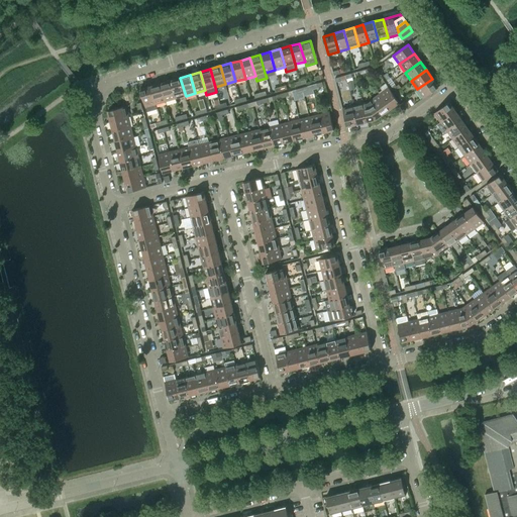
[(180,78),(171,81),(176,99),(186,96),(180,78)]
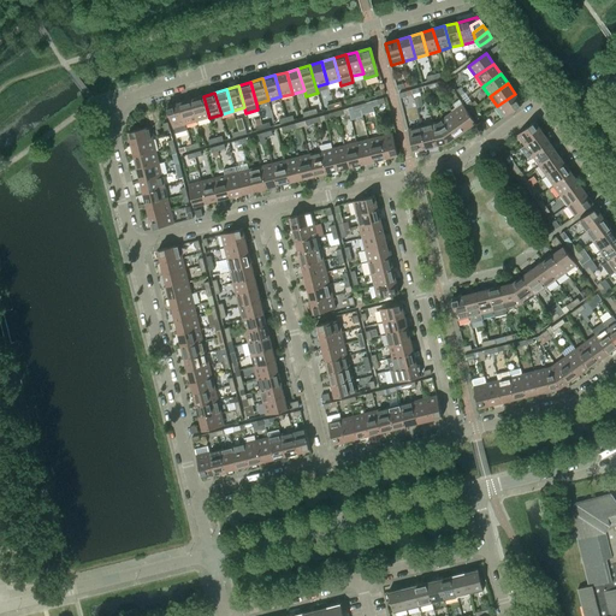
[(515,94),(497,106),(504,117),(522,104),(515,94)]
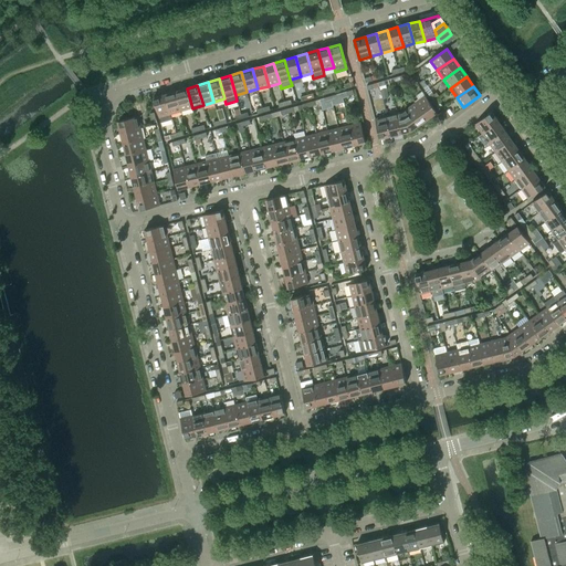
[(187,88),(176,91),(181,111),(192,108),(187,88)]
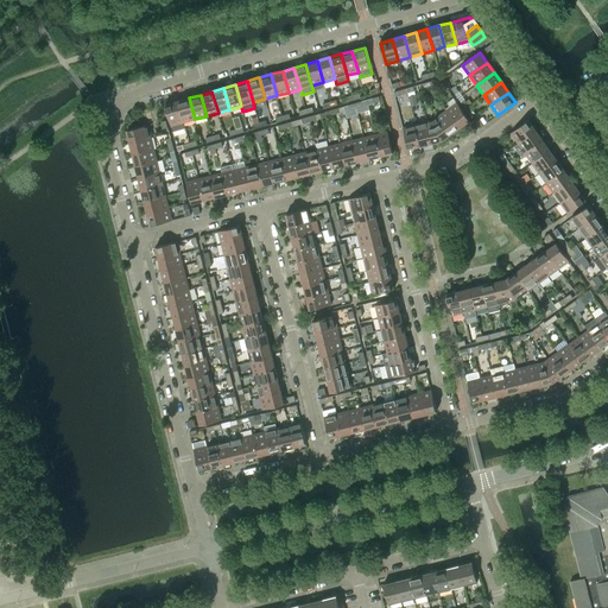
[(189,97),(177,101),(183,122),(195,119),(189,97)]
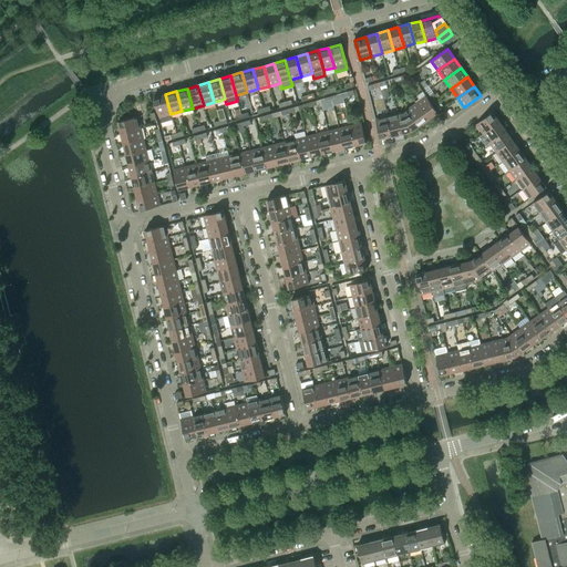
[(165,94),(154,98),(160,117),(161,122),(172,119),(173,119),(171,114),(165,94)]
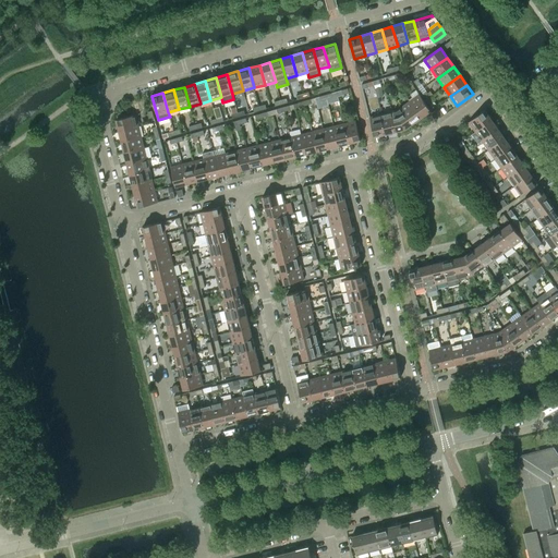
[(431,111),(419,95),(410,101),(422,118),(431,111)]
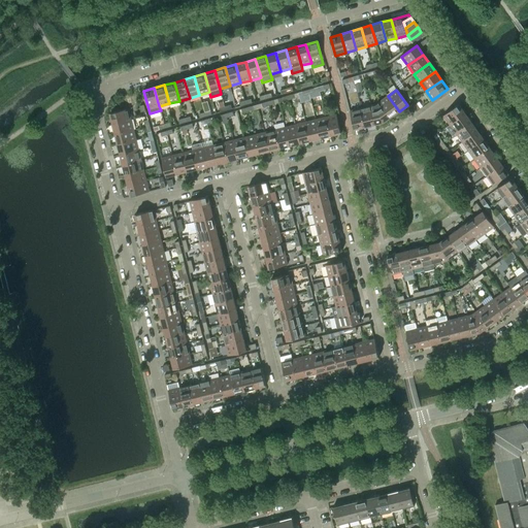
[(399,111),(388,96),(378,102),(390,118),(399,111)]
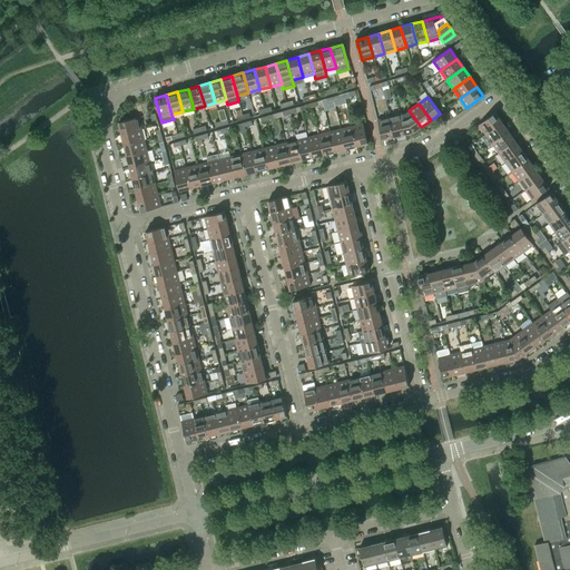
[(405,112),(401,114),(405,134),(414,133),(421,127),(409,110),(405,112)]
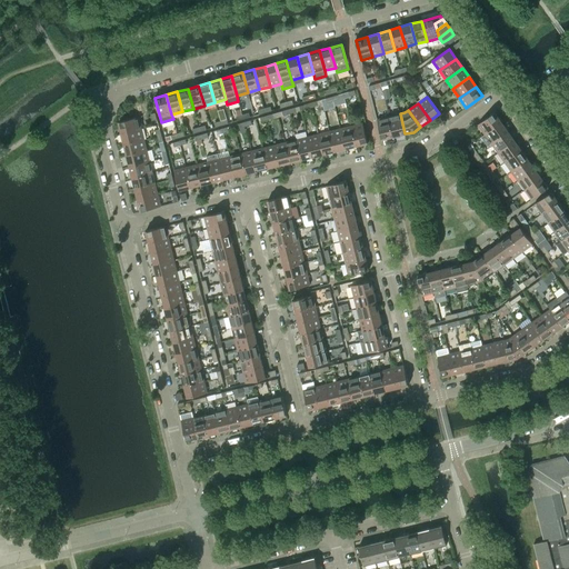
[(495,112),(478,125),(485,135),(501,122),(495,112)]
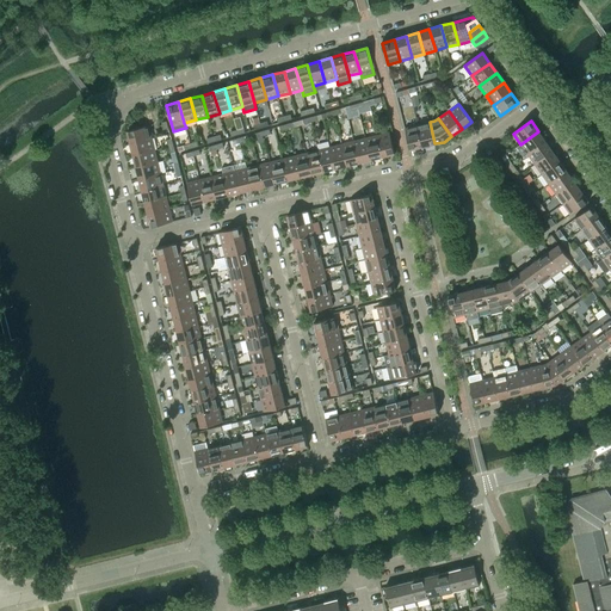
[(430,122),(418,125),(423,147),(434,143),(430,122)]
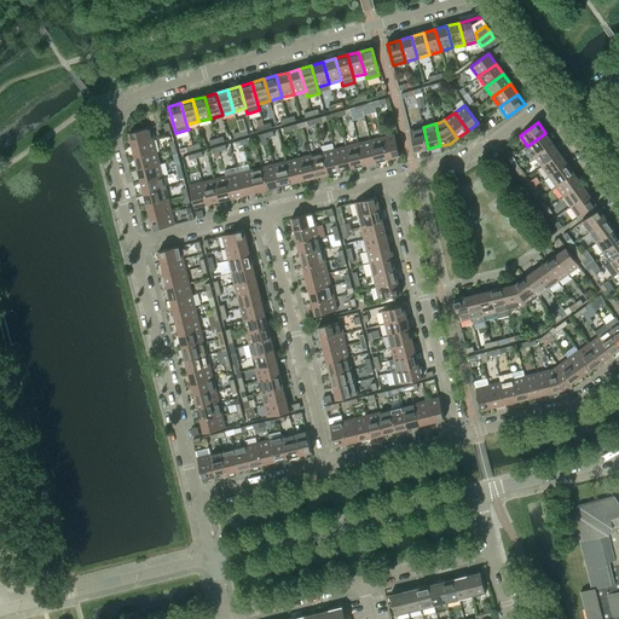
[(128,133),(132,145),(154,140),(151,127),(128,133)]
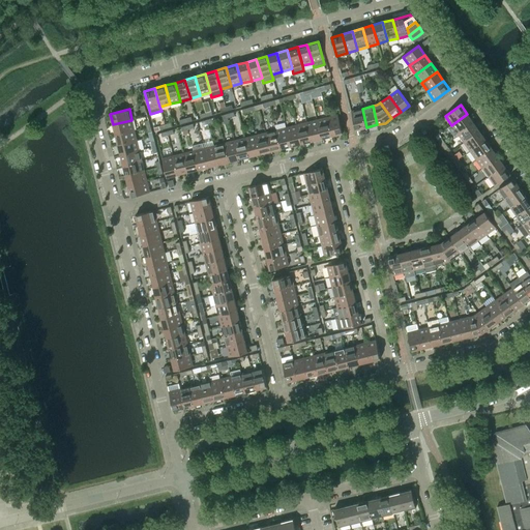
[(362,109),(351,111),(356,130),(366,127),(362,109)]
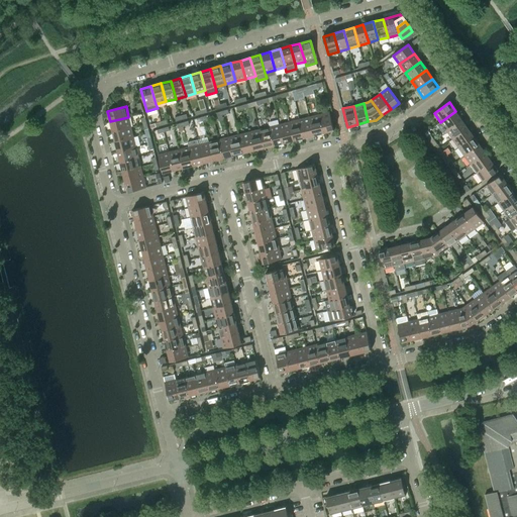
[(440,122),(437,124),(443,132),(446,130),(461,119),(455,111),(440,122)]
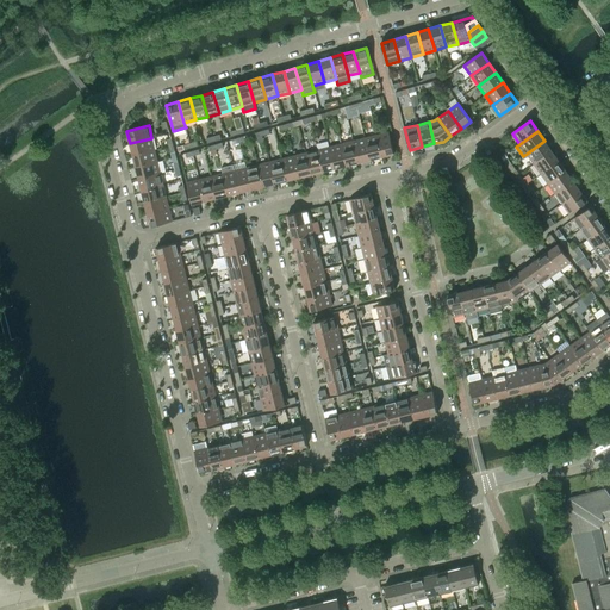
[(388,132),(377,135),(381,156),(394,154),(388,132)]
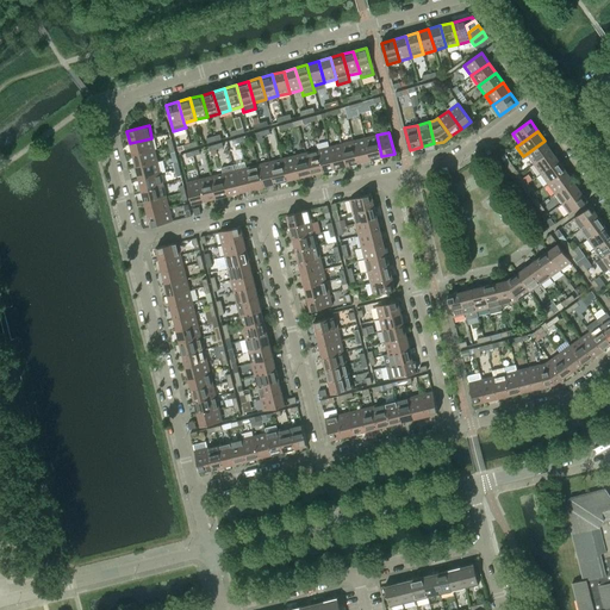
[(377,135),(365,138),(371,160),(381,156),(377,135)]
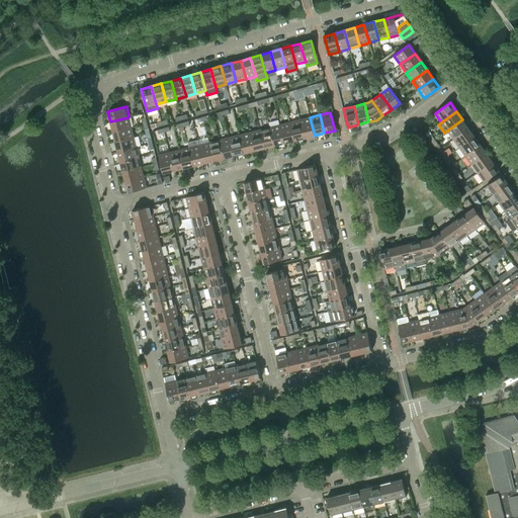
[(128,117),(110,121),(113,132),(132,127),(128,117)]
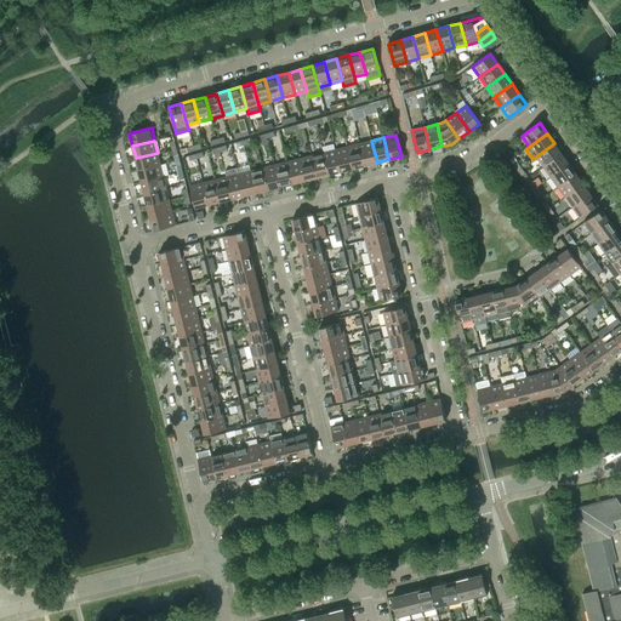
[(371,141),(359,143),(365,165),(377,163),(371,141)]
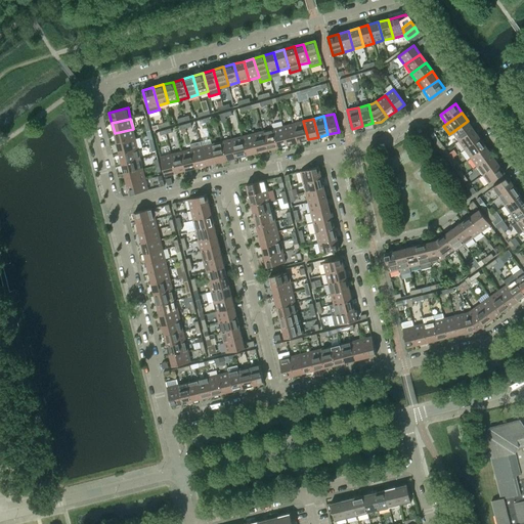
[(303,121),(293,124),(298,142),(308,139),(303,121)]
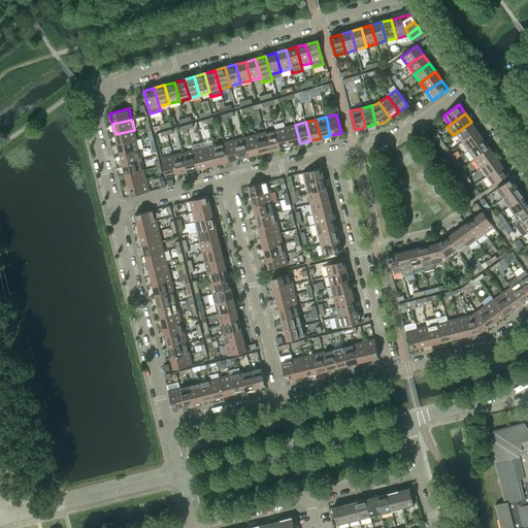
[(471,122),(456,133),(462,141),(477,131),(471,122)]
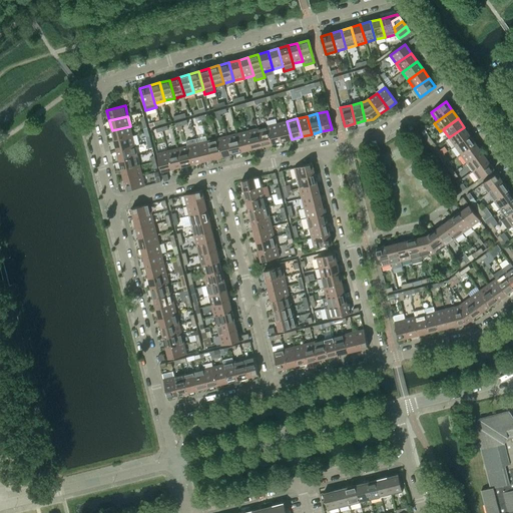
[(287,121),(277,123),(282,141),(292,139),(287,121)]
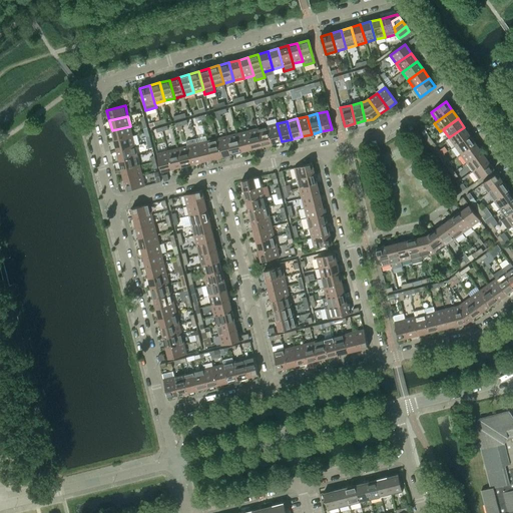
[(277,123),(267,126),(272,144),(282,141),(277,123)]
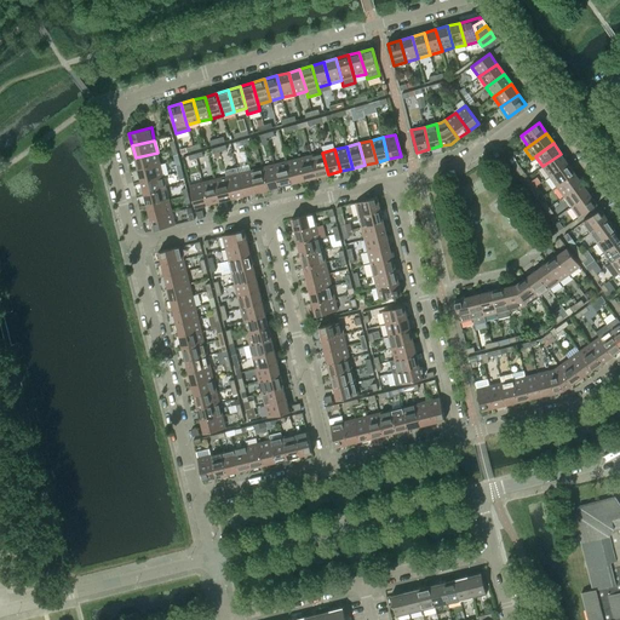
[(158,153),(136,158),(138,170),(160,165),(158,153)]
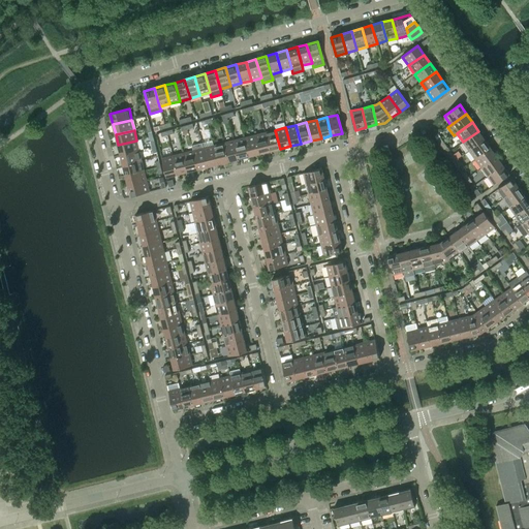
[(275,130),(265,132),(270,151),(280,149),(275,130)]
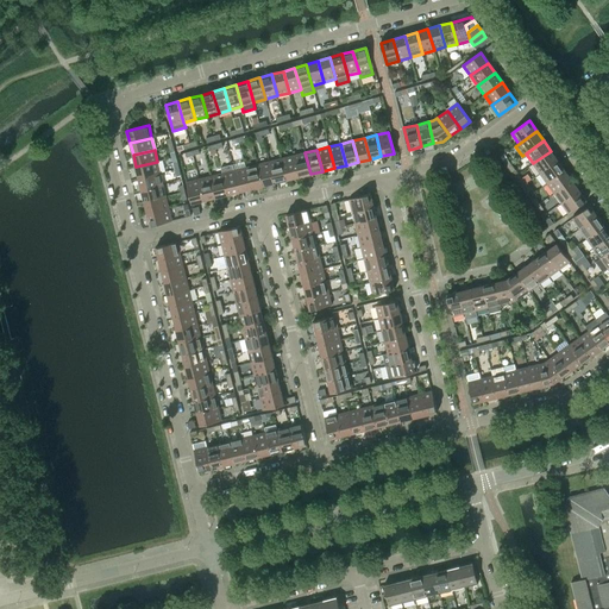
[(551,151),(533,163),(540,174),(558,161),(551,151)]
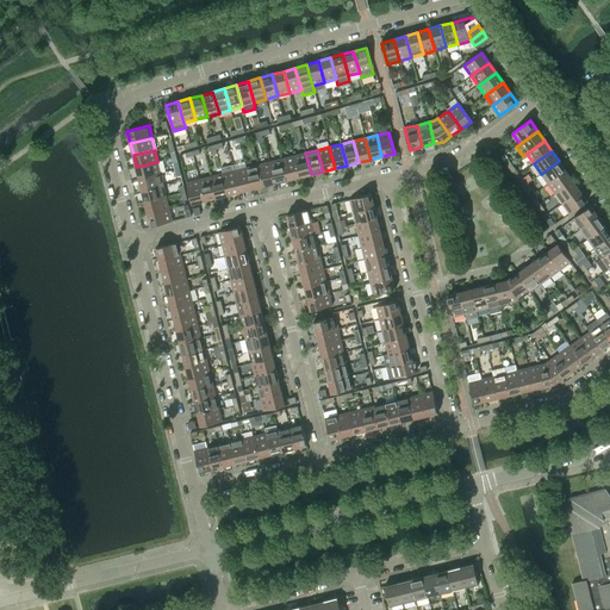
[(305,153),(293,156),(299,178),(311,174),(305,153)]
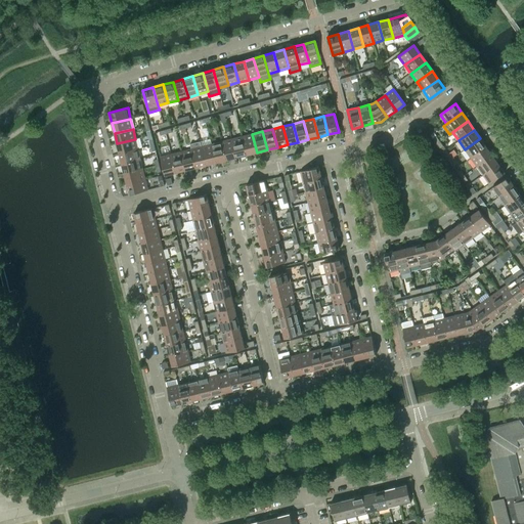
[(252,134),(242,136),(247,155),(257,153),(252,134)]
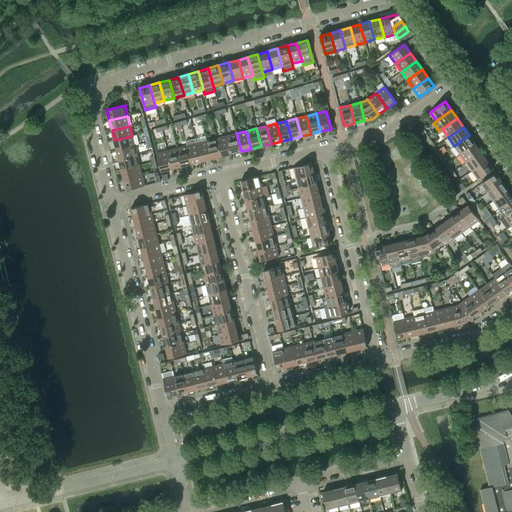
[(236,133),(226,136),(231,154),(241,151),(236,133)]
